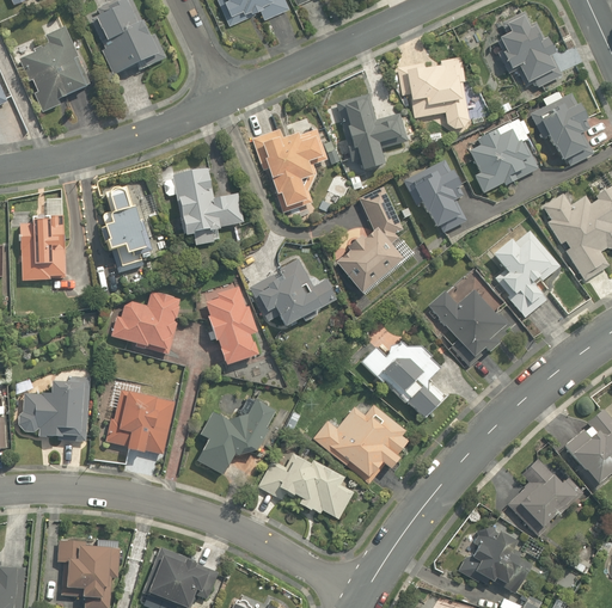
[(118,0),(90,12),(93,19),(117,75),(166,55),(153,23),(142,28),(130,0),(118,0)]
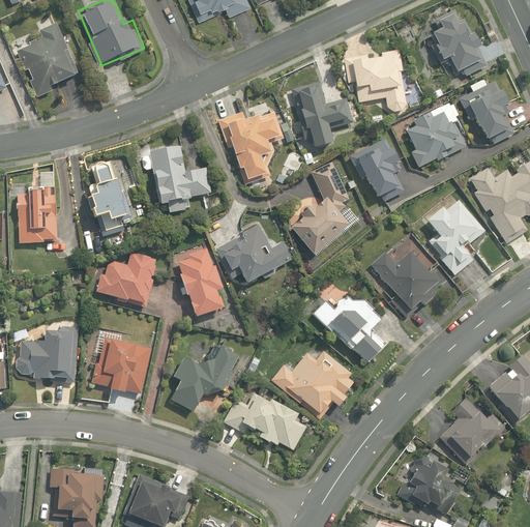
[(188,0),(198,23),(227,10),(230,17),(252,7),(248,0),(188,0)]
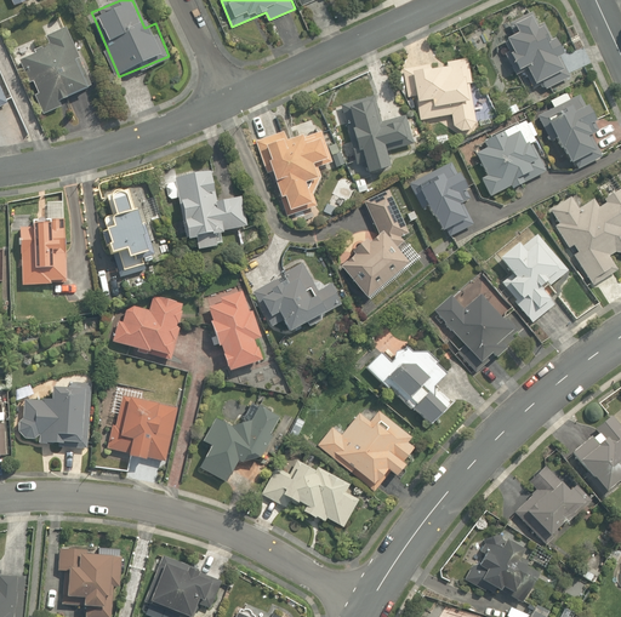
[(552,39),(542,17),(539,9),(512,21),(517,33),(510,36),(516,51),(510,53),(518,72),(528,67),(537,86),(546,83),(547,86),(570,76),(560,56),(564,53),(557,36),(552,39)]
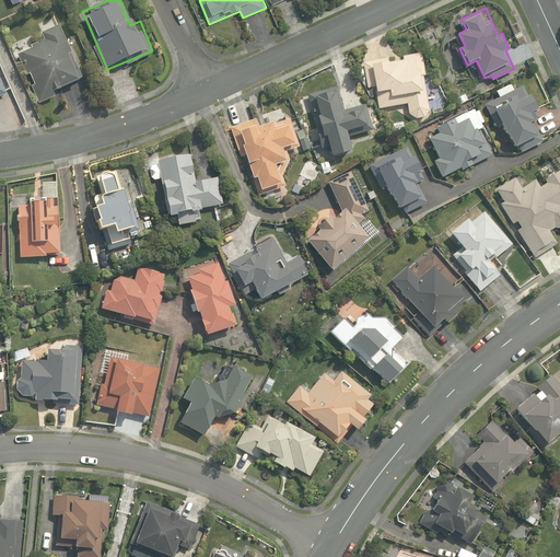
[(35,49),(21,55),(39,101),(57,94),(56,91),(83,80),(59,23),(30,36),(35,49)]
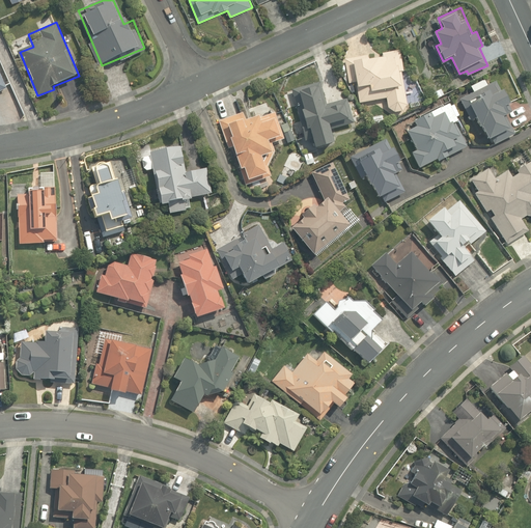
[(383,50),(383,56),(346,61),(348,82),(356,81),(359,103),(388,99),(389,111),(410,108),(401,48),(383,50)]
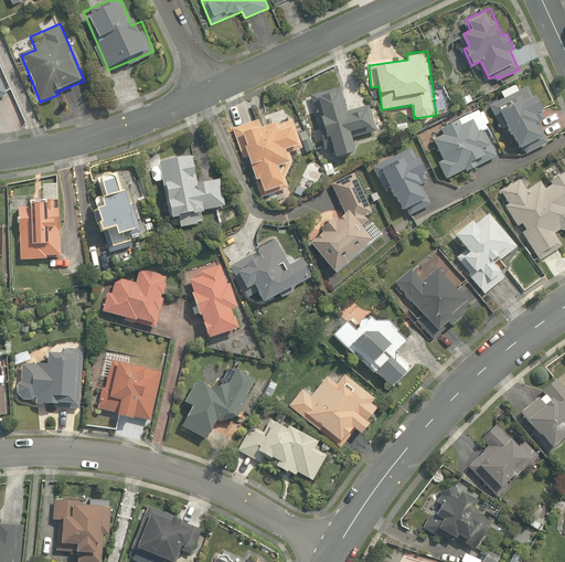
[(529,81),(489,101),(501,127),(507,124),(522,155),(545,144),(536,126),(548,120),(529,81)]
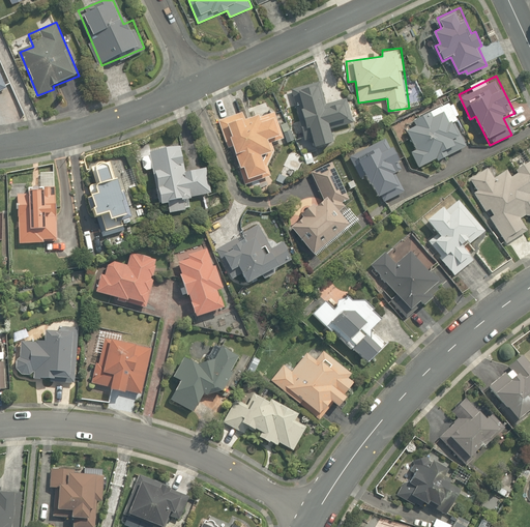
[(320,82),(292,89),(303,139),(313,137),(316,150),(335,145),(329,123),(353,117),(349,97),(325,104),(320,82)]
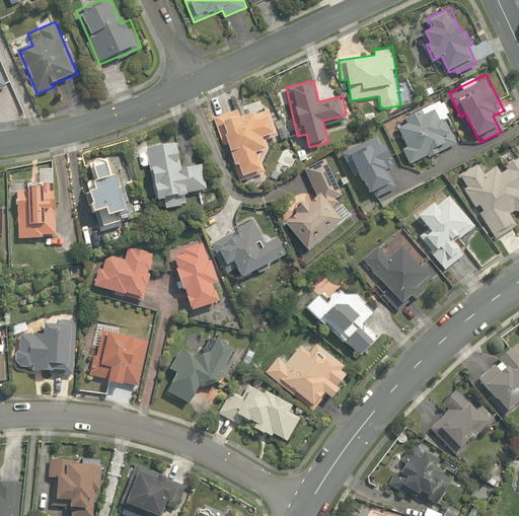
[(409,124),(399,128),(406,145),(402,147),(409,163),(457,143),(440,101),(405,116),(409,124)]
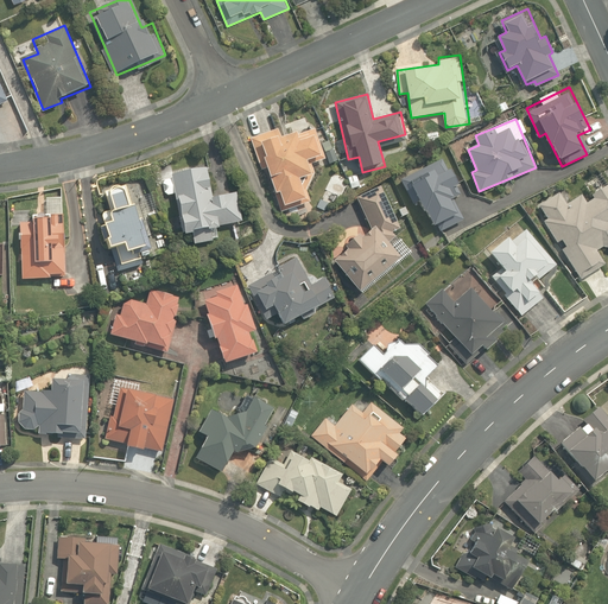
[(277,126),(248,135),(260,170),(266,167),(276,196),(279,194),(284,205),(309,197),(304,182),(315,178),(309,161),(324,156),(314,125),(280,137),(277,126)]
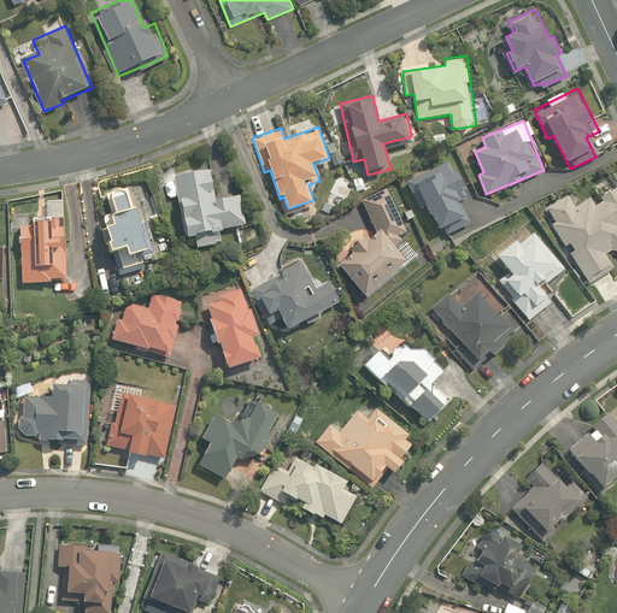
[(434,169),(409,181),(405,182),(417,208),(425,204),(440,235),(469,222),(459,200),(470,195),(450,151),(430,160),(434,169)]
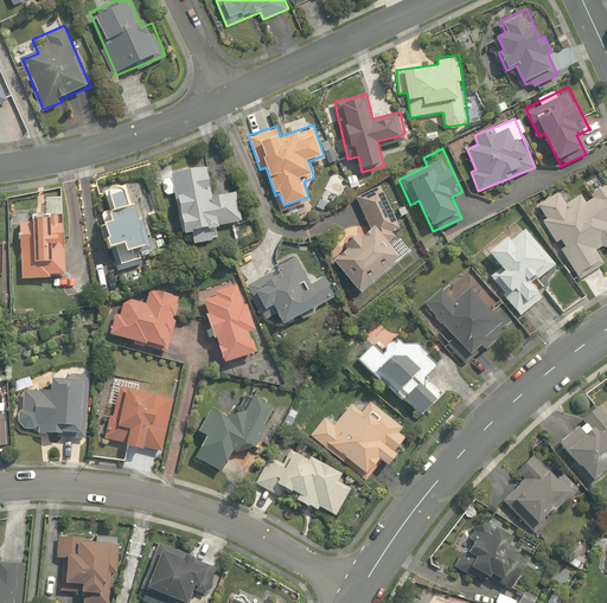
[(206,165),(173,172),(172,172),(187,235),(221,228),(219,225),(244,219),(237,190),(213,194),(206,165)]
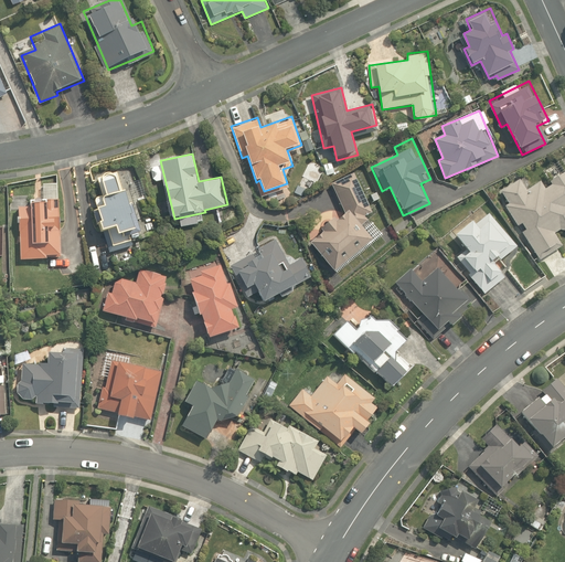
[(509,203),(505,204),(518,224),(522,222),(525,229),(522,230),(537,257),(561,244),(553,231),(560,228),(563,233),(564,231),(564,170),(560,160),(522,182),(520,179),(501,189),(509,203)]
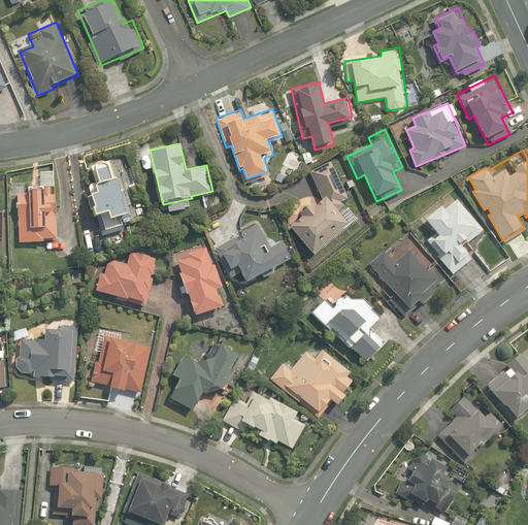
[(87,185),(91,197),(98,219),(110,214),(113,222),(133,215),(111,157),(91,164),(97,181),(87,185)]
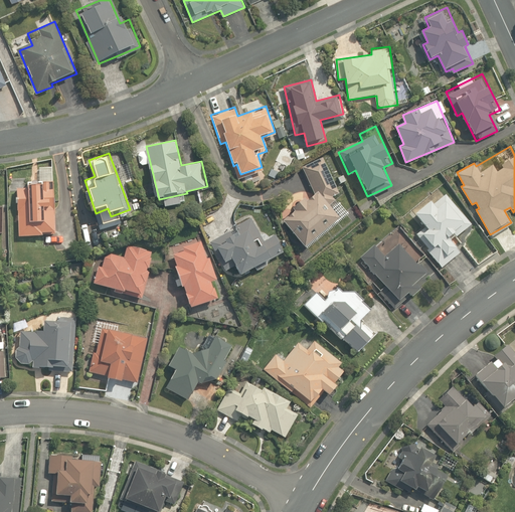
[(325,155),(303,167),(316,194),(283,221),(305,248),(341,218),(329,203),(342,192),(325,155)]
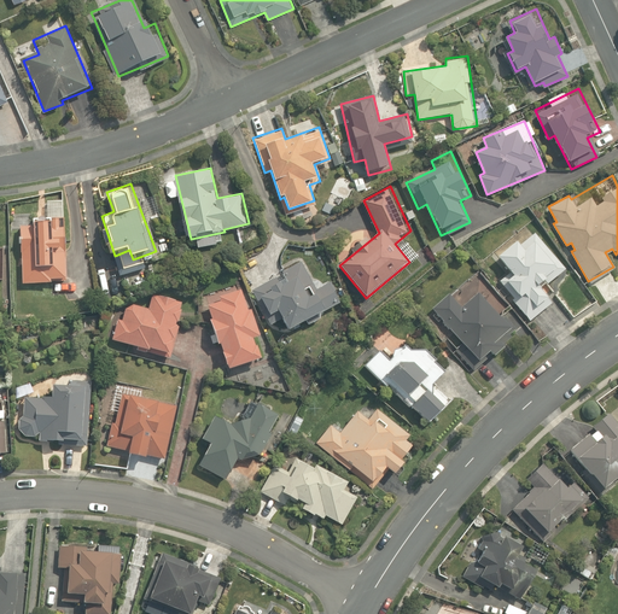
[(34,222),(19,223),(23,282),(68,279),(64,215),(34,217),(34,222)]
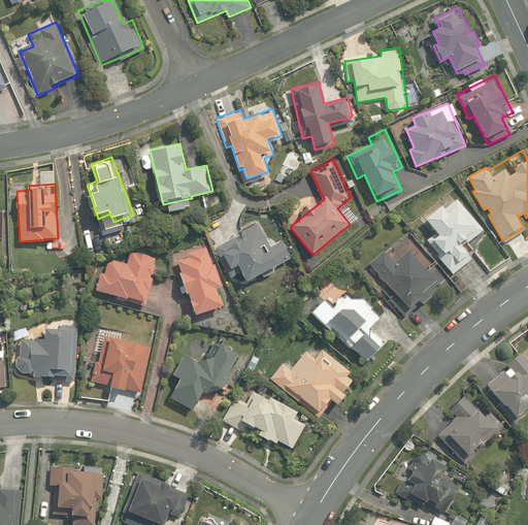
[(456,196),(427,218),(436,229),(425,237),(452,273),(471,258),(462,247),(483,231),(456,196)]
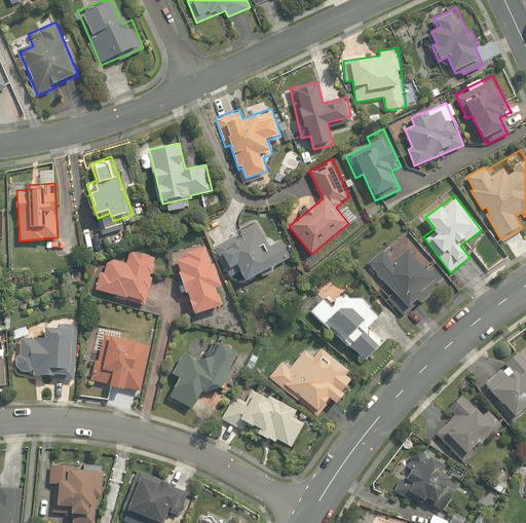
[(239,232),(216,247),(230,271),(238,265),(248,281),(291,256),(279,235),(267,243),(253,218),(236,227),(239,232)]
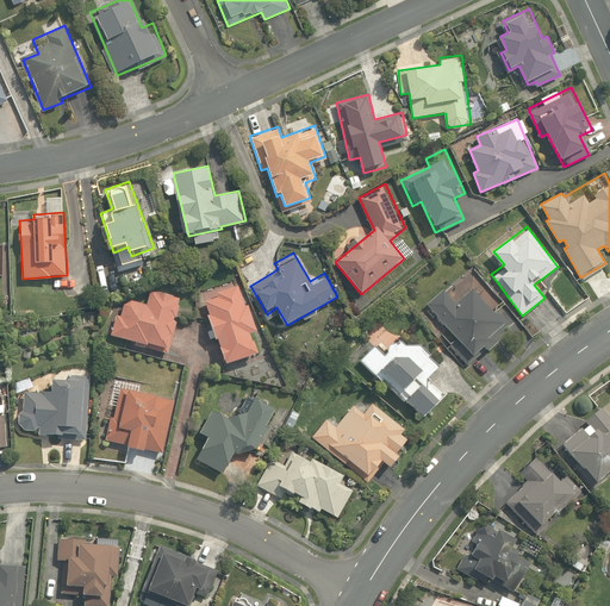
[(211,312),(207,313),(226,364),(261,351),(253,331),(259,329),(240,281),(204,294),(211,312)]
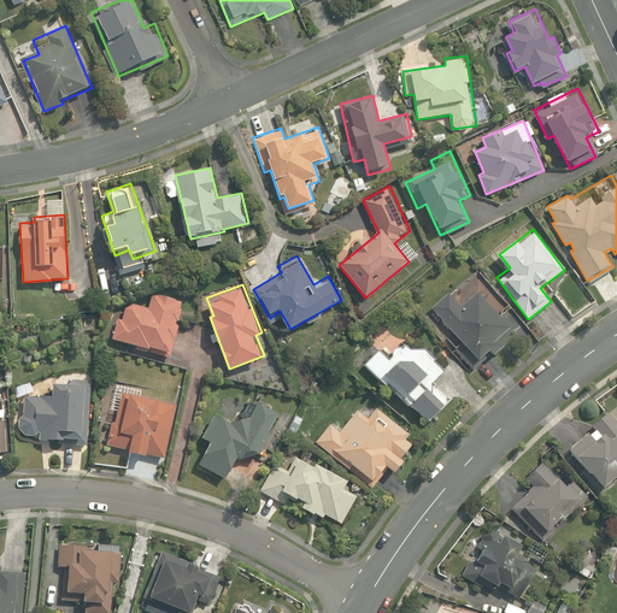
[(117,314),(111,340),(170,354),(183,300),(153,293),(150,306),(127,300),(123,316),(117,314)]
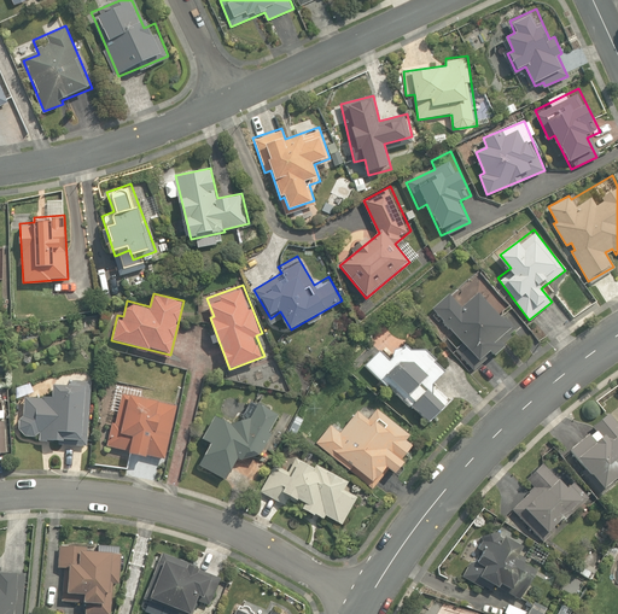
[(450,293),(431,311),(454,335),(447,343),(472,368),(513,329),(479,293),(464,308),(450,293)]
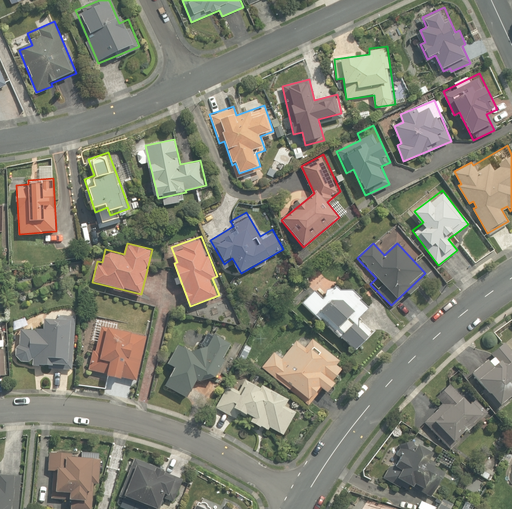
[(313,287),(298,302),(321,326),(325,322),(353,351),(373,332),(360,318),(369,310),(347,287),(342,292),(335,284),(322,297),(313,287)]
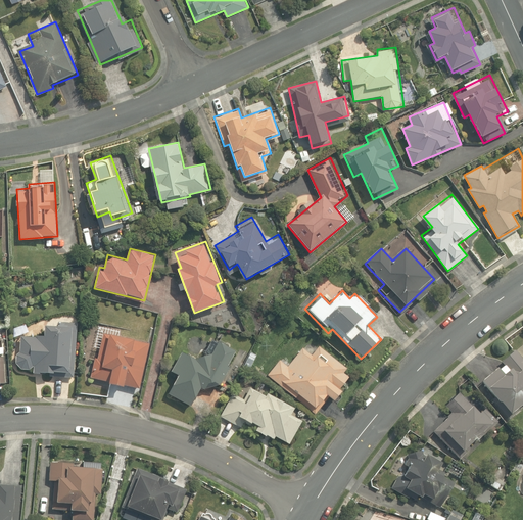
[(77,323),(61,321),(60,327),(44,326),(43,334),(20,331),(16,369),(72,375),(77,323)]
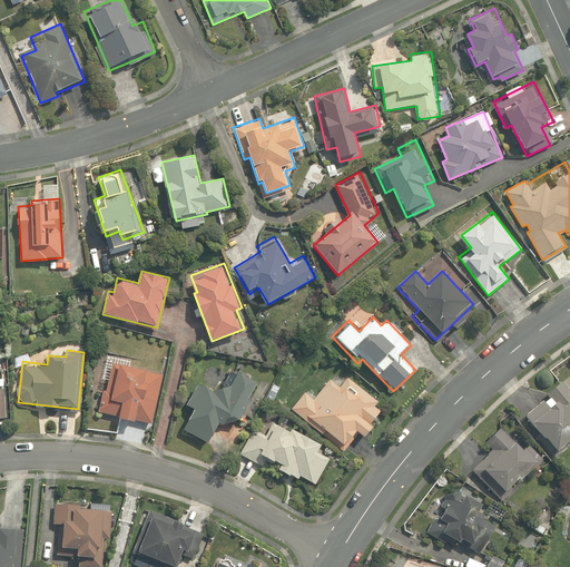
[(165,372),(112,360),(110,359),(98,409),(120,414),(119,419),(138,423),(139,418),(153,421),(165,372)]
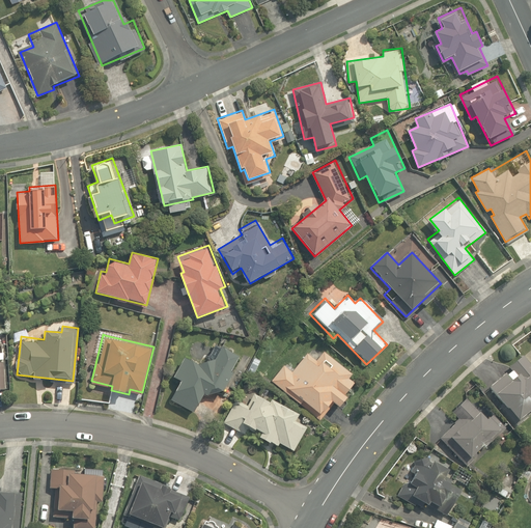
[(206,364),(187,355),(176,379),(182,381),(172,403),(198,414),(206,394),(219,399),(238,356),(214,345),(206,364)]
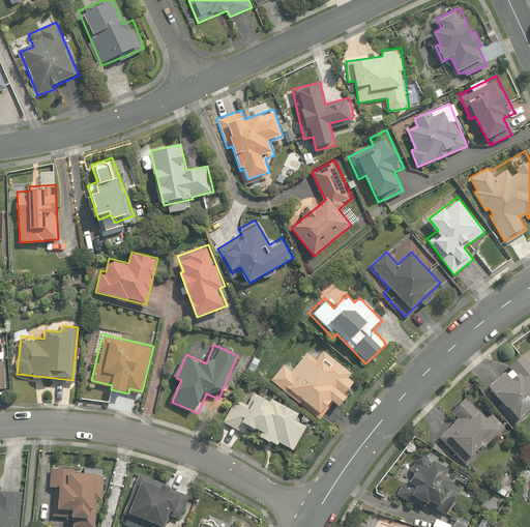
[(268,377),(270,379),(299,403),(301,400),(319,414),(331,400),(341,408),(349,399),(344,394),(358,378),(324,349),(316,358),(306,350),(291,369),(282,361),(268,377)]
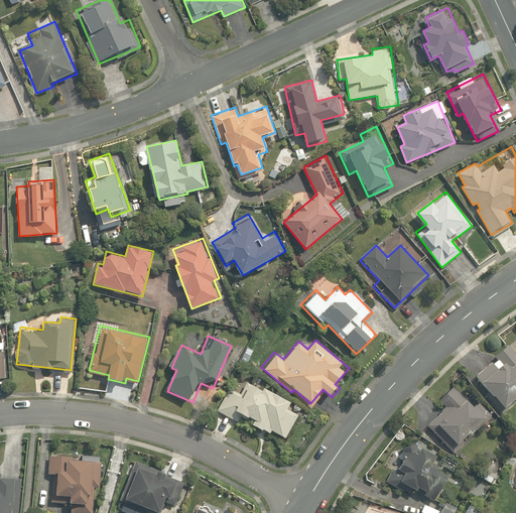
[(475,372),(477,375),(506,408),(515,399),(515,354),(508,345),(475,372)]
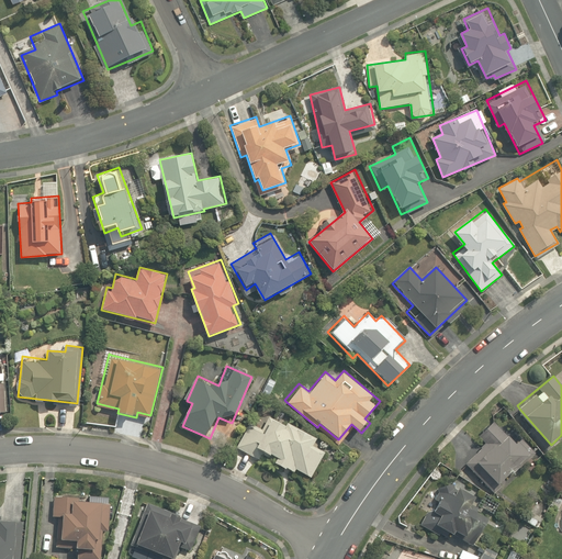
[(316,439),(268,413),(266,411),(257,425),(249,421),(236,446),(260,460),(265,451),(277,458),(273,464),(293,474),(298,468),(312,477),(326,450),(314,443),(316,439)]
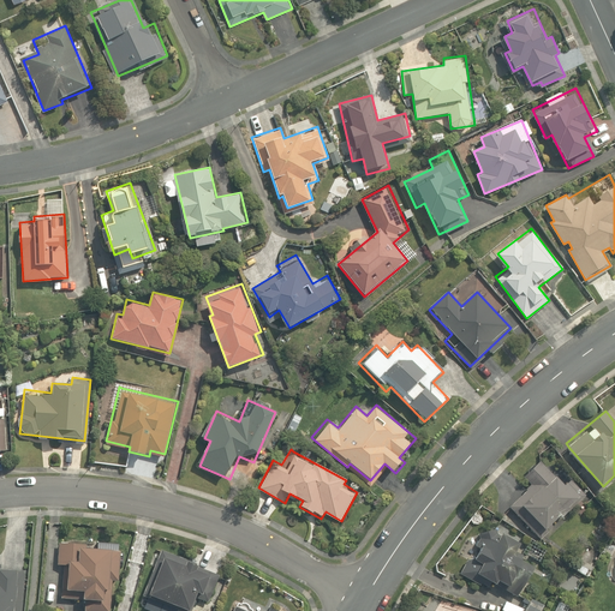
[(507,504),(509,507),(542,539),(589,495),(547,451),(525,473),(531,480),(507,504)]
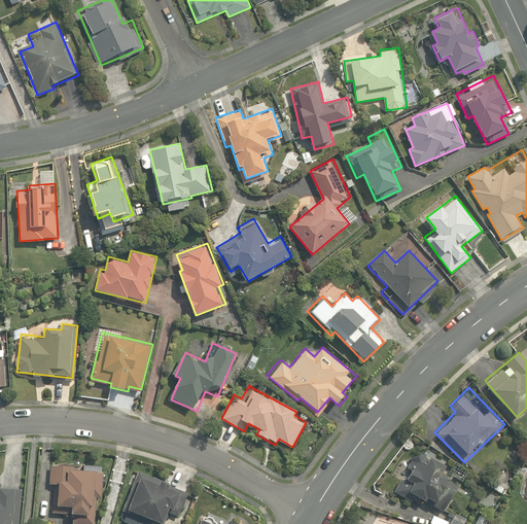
[(407,501),(412,493),(447,512),(460,487),(440,476),(447,463),(433,456),(427,467),(418,462),(409,481),(401,478),(393,494),(407,501)]
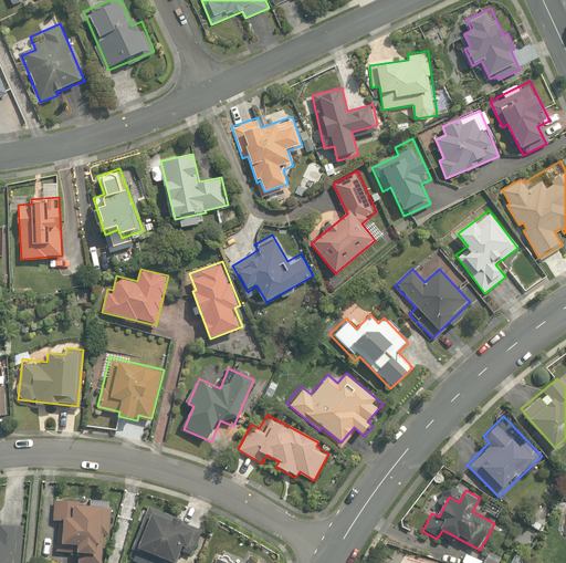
[(55,496),(54,499),(52,520),(61,521),(59,549),(77,551),(76,561),(95,562),(102,562),(107,508),(88,506),(88,499),(55,496)]
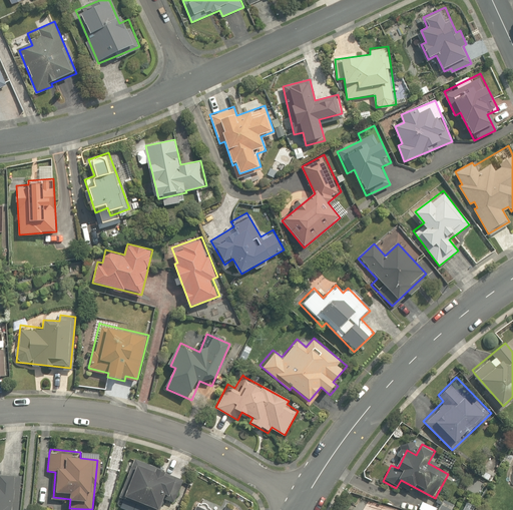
[(181,477),(136,458),(120,497),(151,509),(160,509),(167,493),(174,496),(181,477)]
